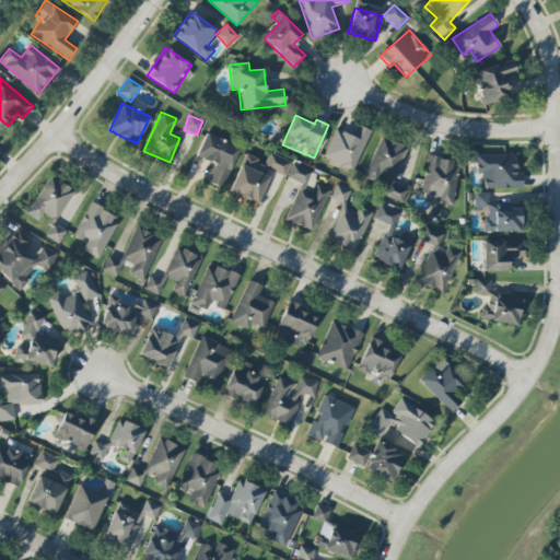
[(335,129),(323,158),(353,170),(370,130),(357,125),(352,136),(335,129)]
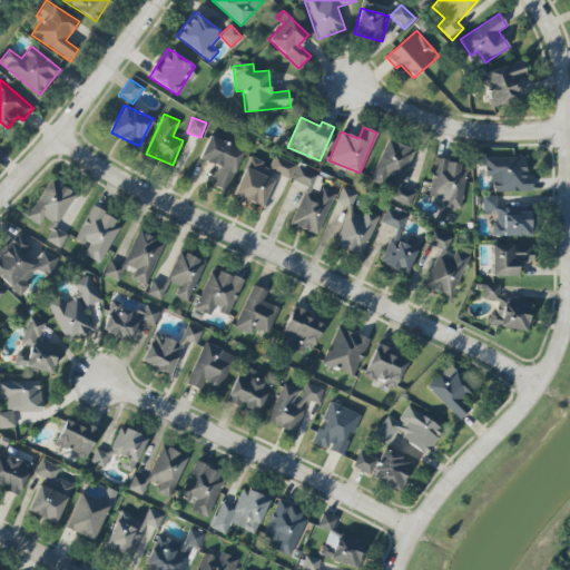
[(225,192),(244,150),(209,136),(199,159),(218,168),(210,185),(225,192)]
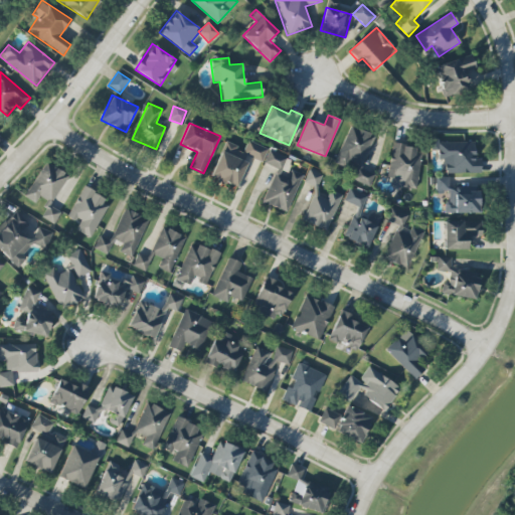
[(375,174),(361,168),(374,135),(350,126),(335,163),(345,167),(348,160),(357,164),(351,180),(369,187),(375,174)]
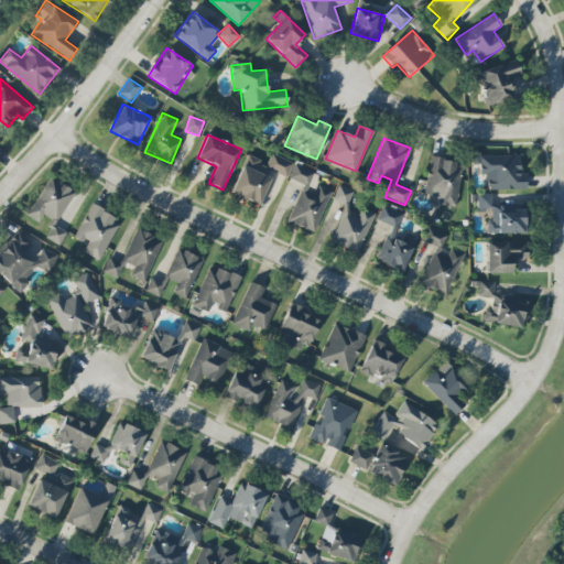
[(246,155),(230,194),(258,205),(272,171),(286,177),(293,163),(271,154),(268,164),(246,155)]
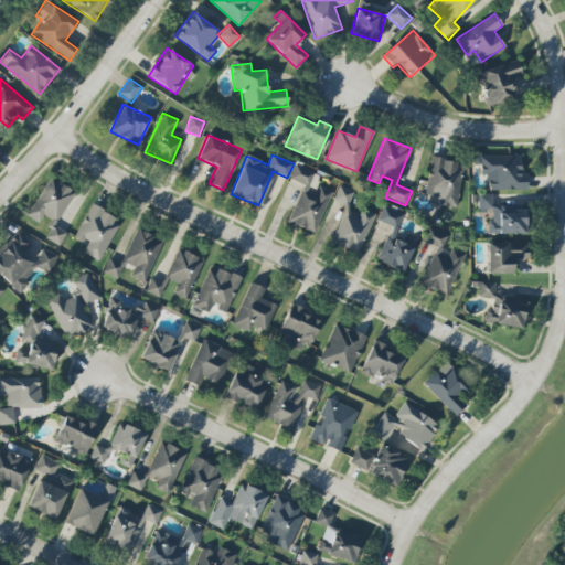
[(523,156),(480,157),(480,176),(488,176),(488,190),(524,190),(523,156)]
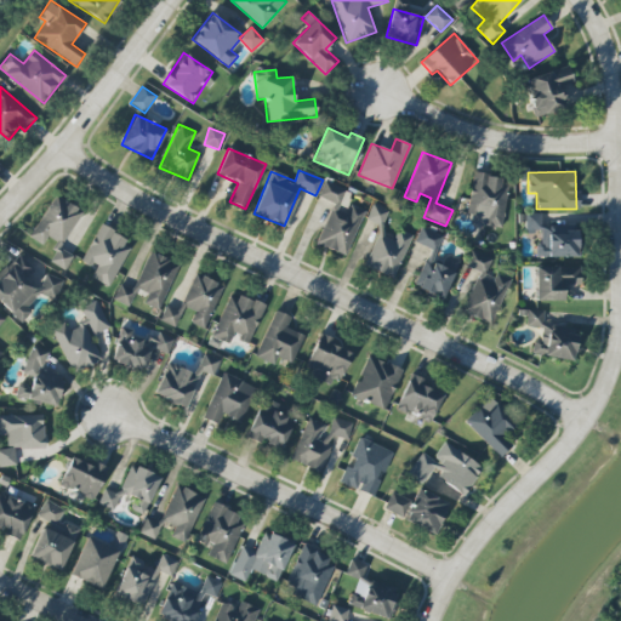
[(467,215),(474,216),(473,224),(502,228),(508,180),(473,175),(467,215)]
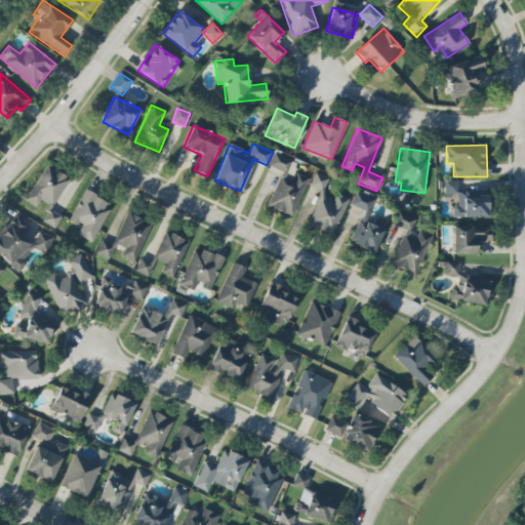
[(292,160),(274,153),(269,167),(281,171),(268,207),(293,216),(308,177),(296,173),(293,180),(285,177),(292,160)]
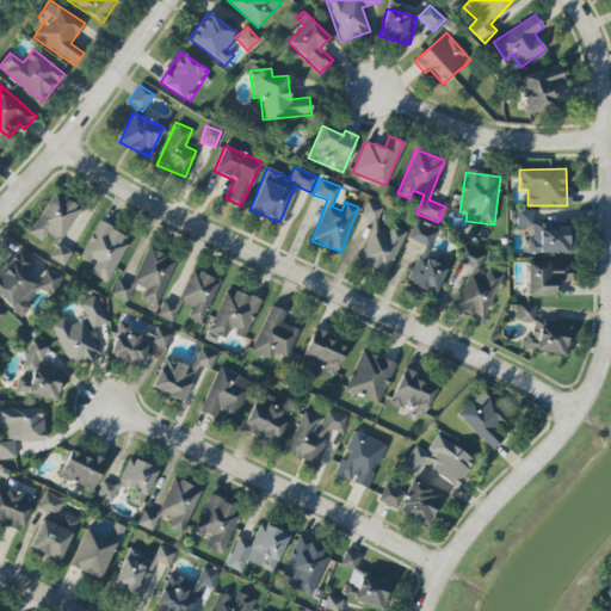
[(30,234),(42,241),(47,233),(57,239),(47,257),(63,266),(72,252),(60,245),(81,208),(54,192),(30,234)]
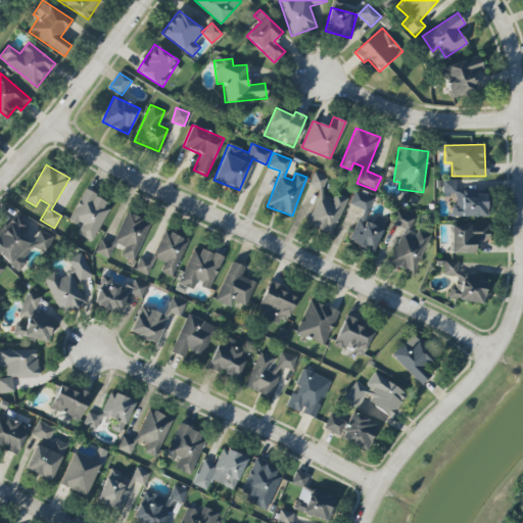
[(332,235),(347,198),(336,193),(332,202),(320,197),(328,178),(314,173),(308,185),(321,190),(306,224),(332,235)]
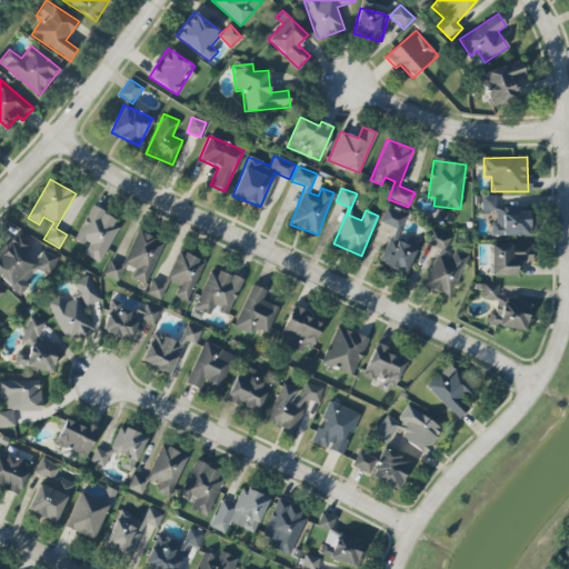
[(490,236),(530,236),(530,209),(496,209),(496,196),(481,196),(481,211),(495,211),(495,222),(490,222),(490,236)]
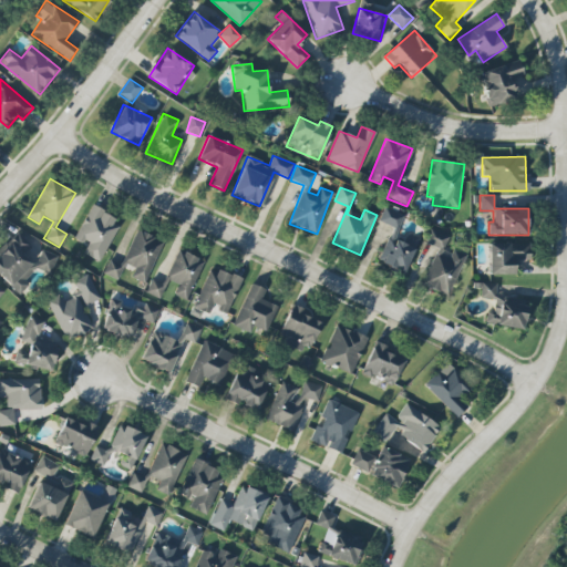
[(86,246),(83,254),(100,261),(121,223),(92,207),(74,239),(86,246)]
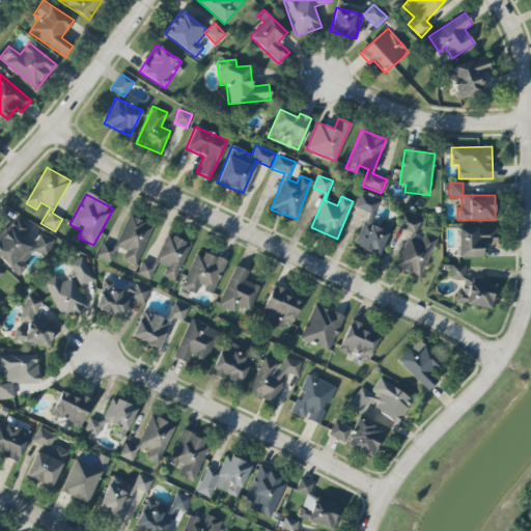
[(378,201),(360,194),(354,207),(371,216),(378,201)]
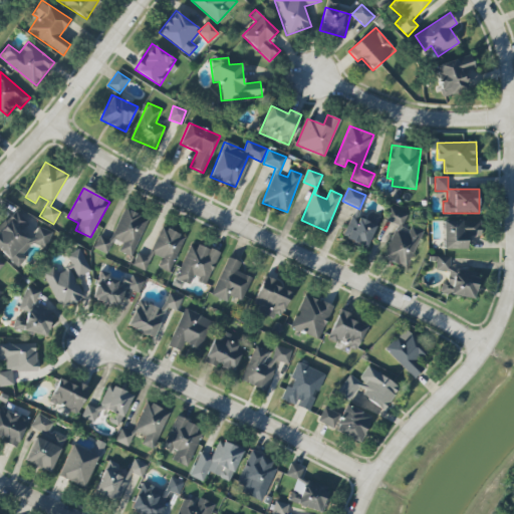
[(422,232),(403,225),(407,214),(390,208),(384,221),(397,225),(382,259),(408,268),(422,232)]
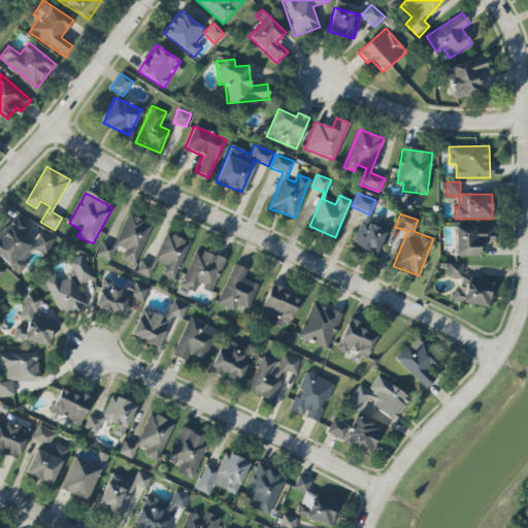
[(152,224),(127,215),(113,246),(102,242),(96,256),(109,261),(117,245),(126,250),(123,259),(135,264),(152,224)]
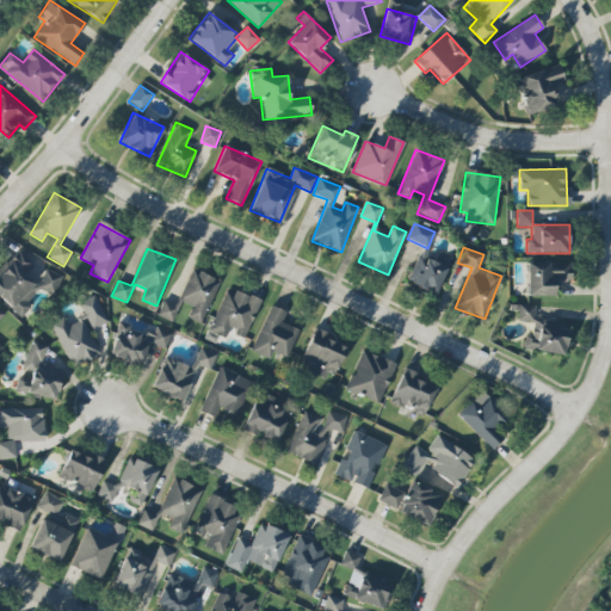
[(451,255),(438,252),(436,259),(418,253),(408,283),(437,294),(451,255)]
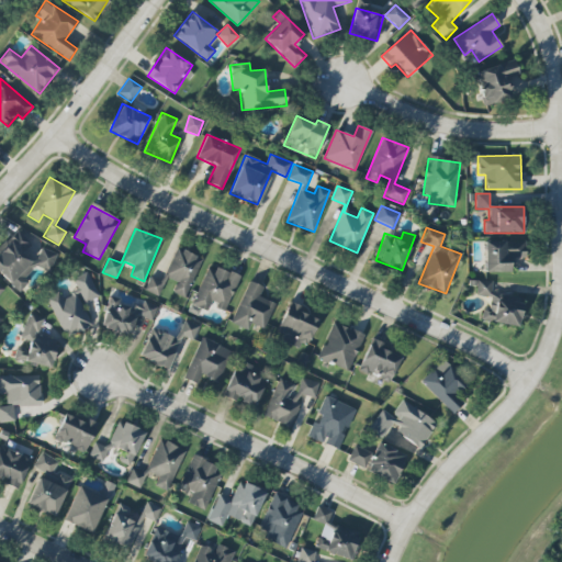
[(0,251),(0,273),(18,291),(32,278),(33,279),(40,272),(44,276),(58,260),(45,247),(32,261),(23,253),(31,245),(19,233),(0,251)]
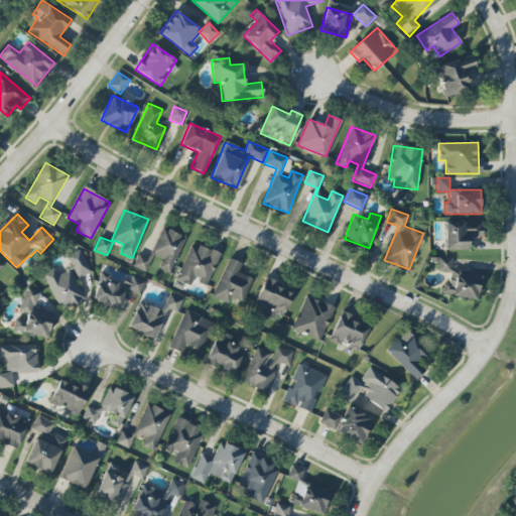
[(444,250),(470,250),(469,237),(483,236),(483,221),(443,222),(444,250)]
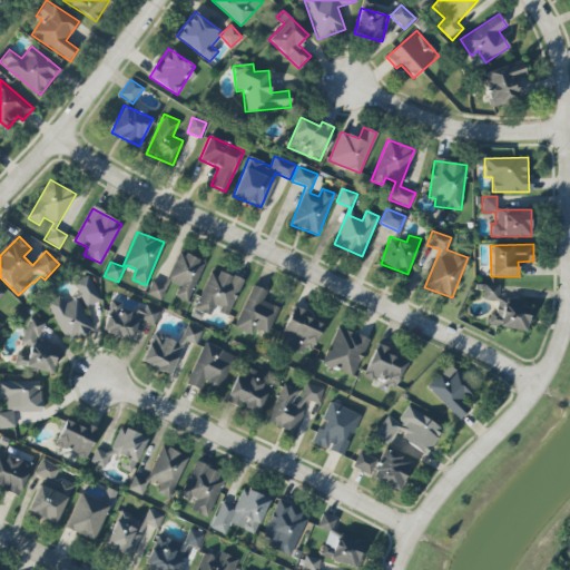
[(166,279),(179,286),(175,296),(187,302),(206,263),(180,251),(166,279)]
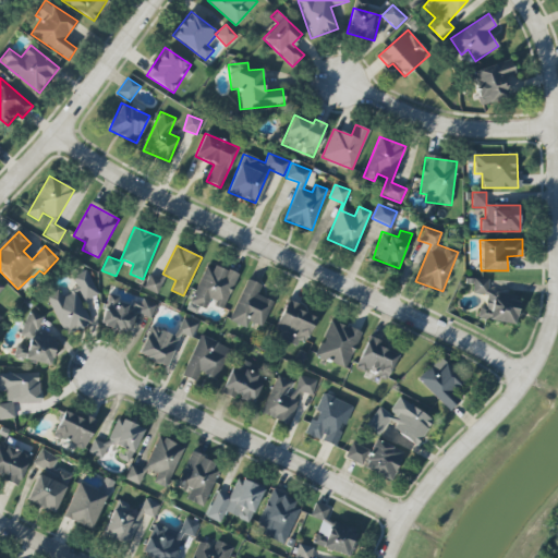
[(225,307),(237,274),(205,263),(189,311),(196,314),(199,307),(207,310),(209,302),(225,307)]
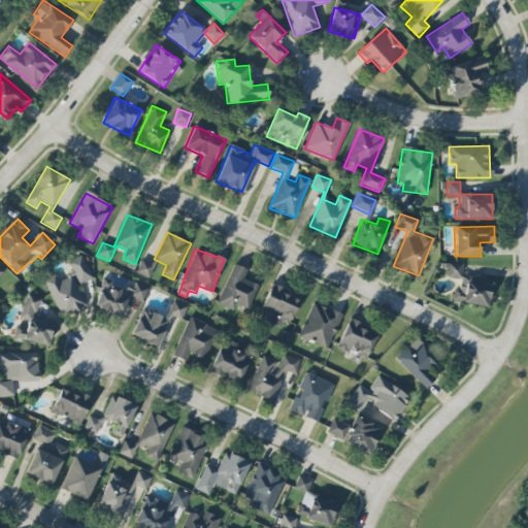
[(93,278),(83,256),(69,262),(73,273),(58,281),(56,275),(44,281),(62,318),(87,305),(78,286),(93,278)]
